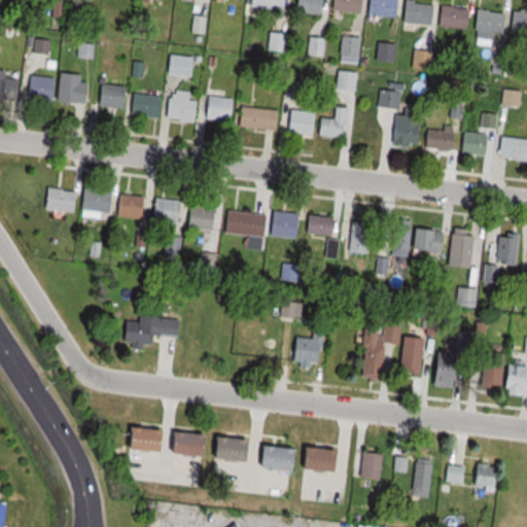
[(251,0),(251,6),(287,9),(287,0),(251,0)]
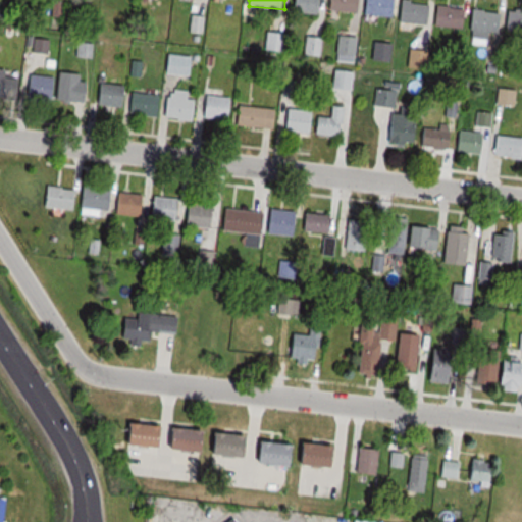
[(297,0),(295,9),(319,15),(323,0),(297,0)]
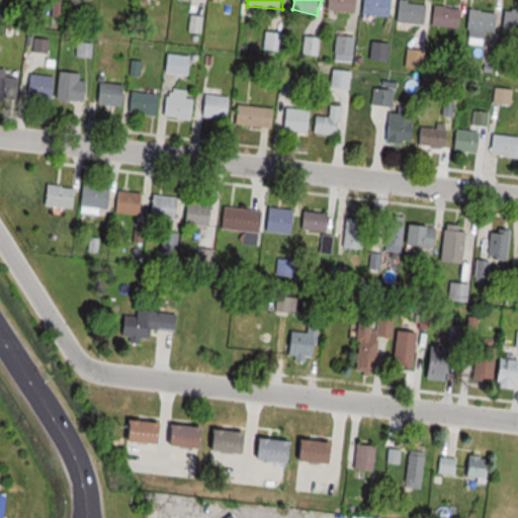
[(359,0),(331,0),(331,10),(358,13),(359,0)]
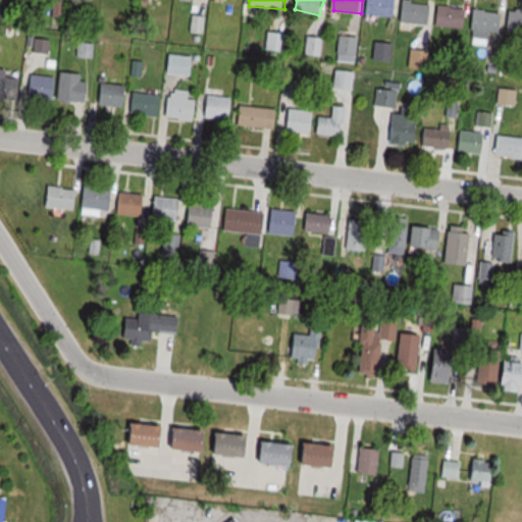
[(368,0),(368,14),(398,14),(397,0),(368,0)]
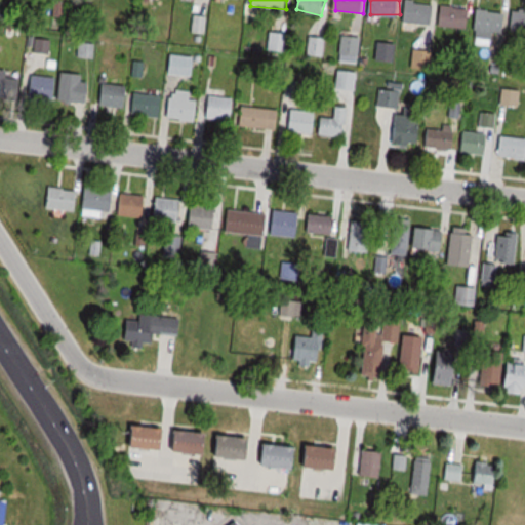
[(436,5),(409,0),(407,0),(404,19),(432,25),(436,5)]
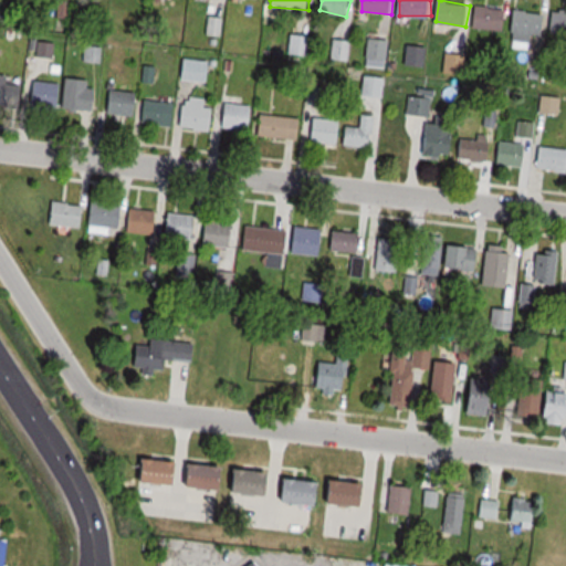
[(506,9),(477,6),(474,28),(504,31),(506,9)]
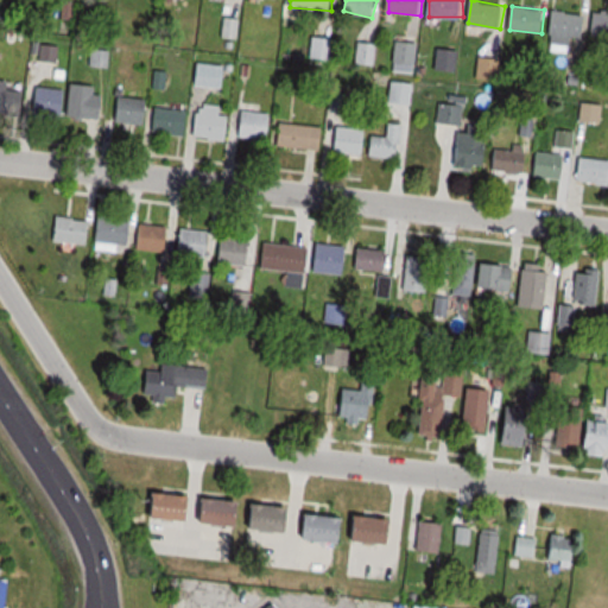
[(551,45),(584,45),(584,13),(551,12),(551,45)]
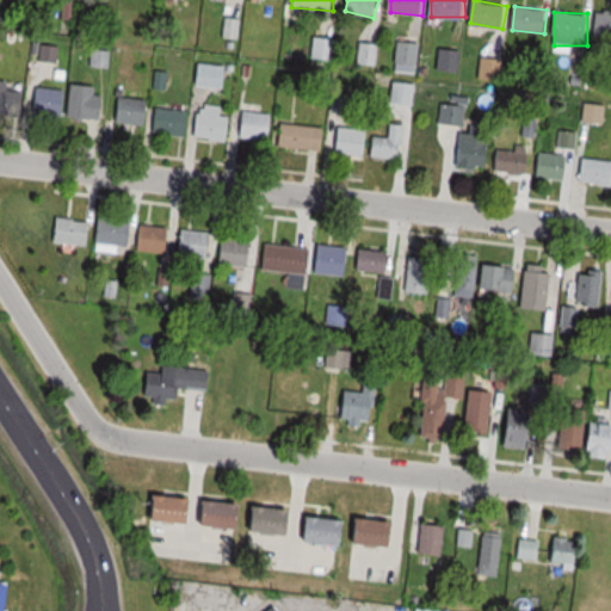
[(610,13),(596,12),(594,38),(610,38),(610,13)]
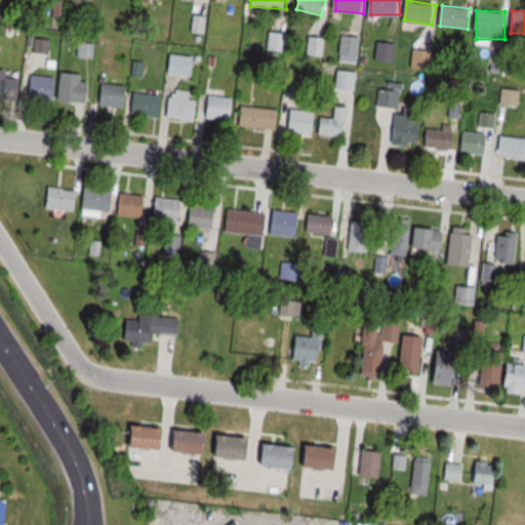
[(289,52),(288,31),(267,33),(268,53),(289,52)]
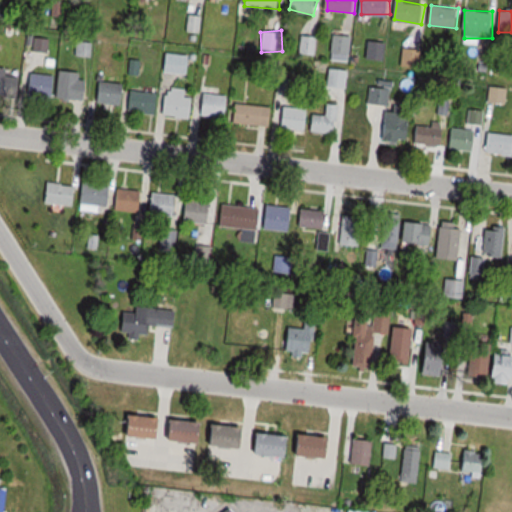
[(332,60),(350,62),(353,36),(335,34),(332,60)]
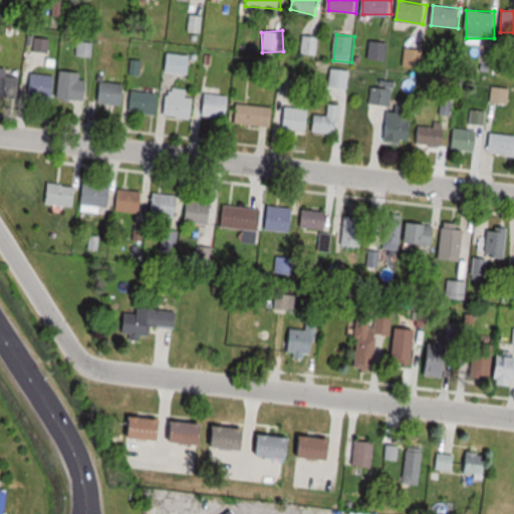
[(302,54),(317,54),(318,36),(303,36),(302,54)]
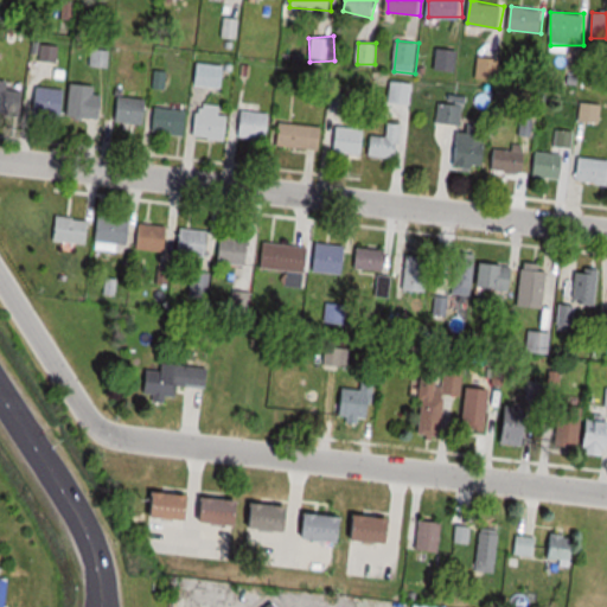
[(475,77),(498,80),(500,59),(478,57),(475,77)]
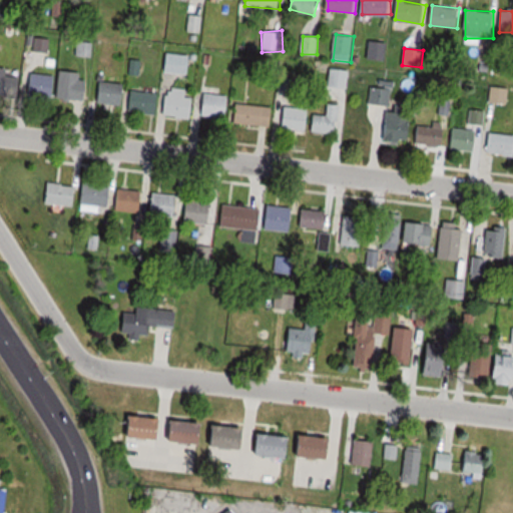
[(190,73),(190,54),(169,54),(169,72),(190,73)]
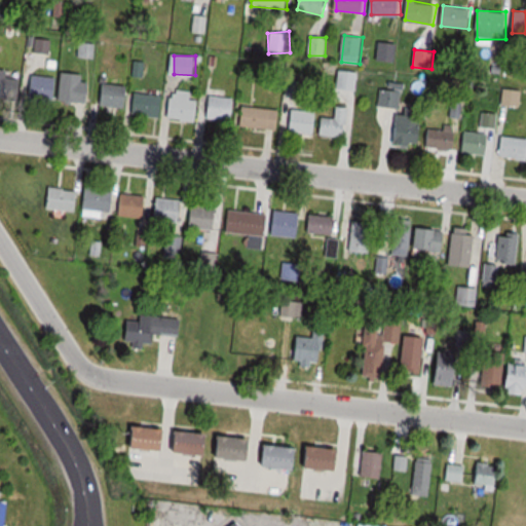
[(339,101),(350,101),(350,92),(357,92),(357,71),(339,71),(339,101)]
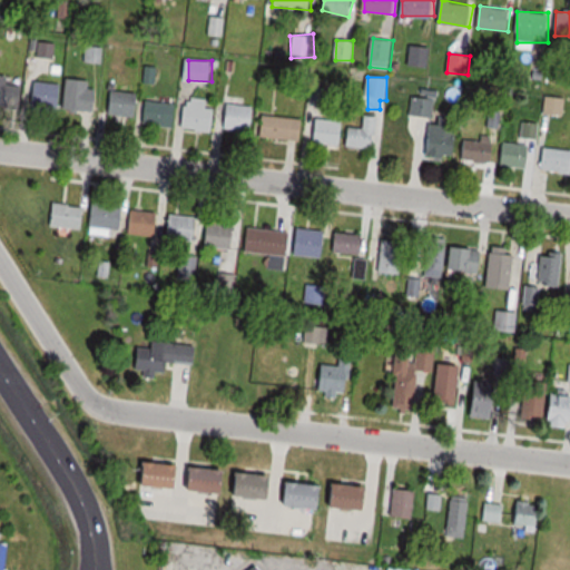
[(98,88),(90,88),(91,79),(66,79),(66,110),(98,111),(98,88)]
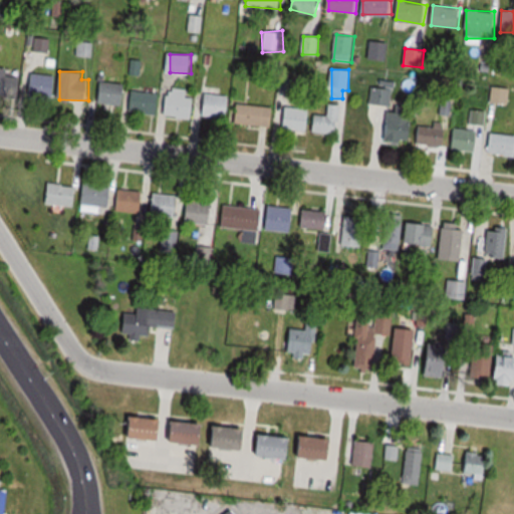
[(55,96),(55,74),(29,74),(29,96),(55,96)]
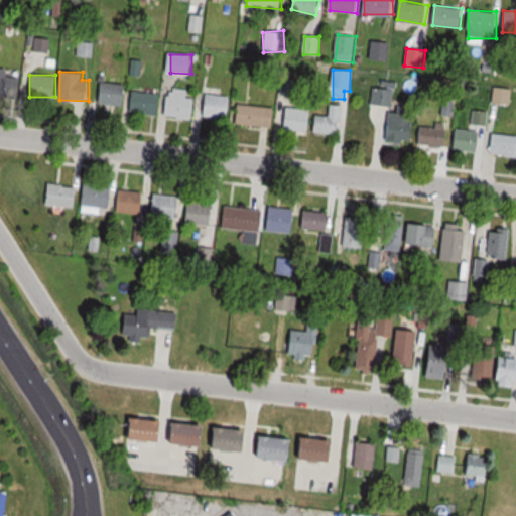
[(372,86),(372,105),(394,105),(394,81),(380,81),(380,86),(372,86)]
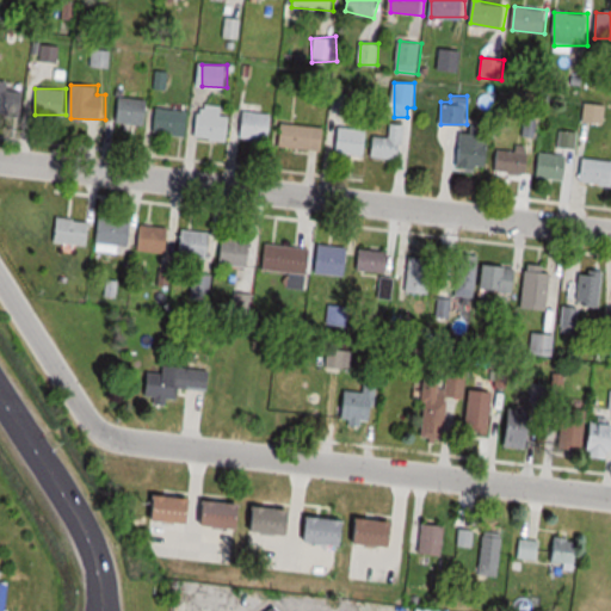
[(149,99),(118,97),(116,122),(148,124),(149,99)]
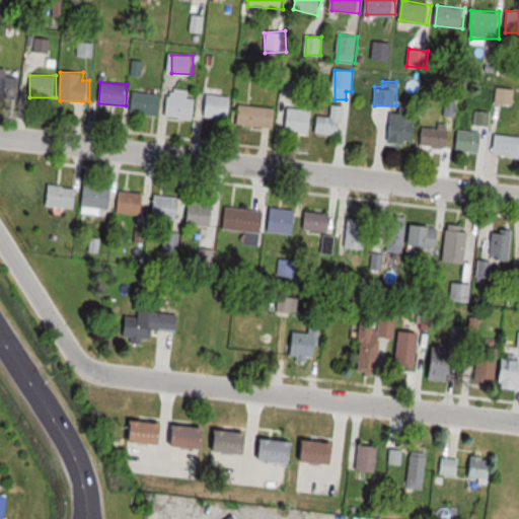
[(190,90),(171,88),(167,116),(195,120),(198,99),(189,97),(190,90)]
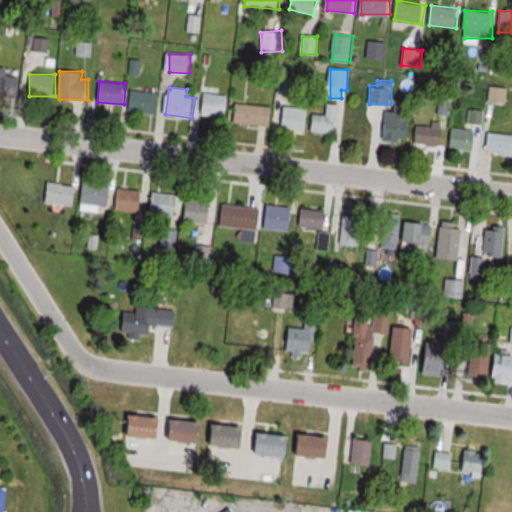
[(160,93),(132,91),(130,111),(159,113),(160,93)]
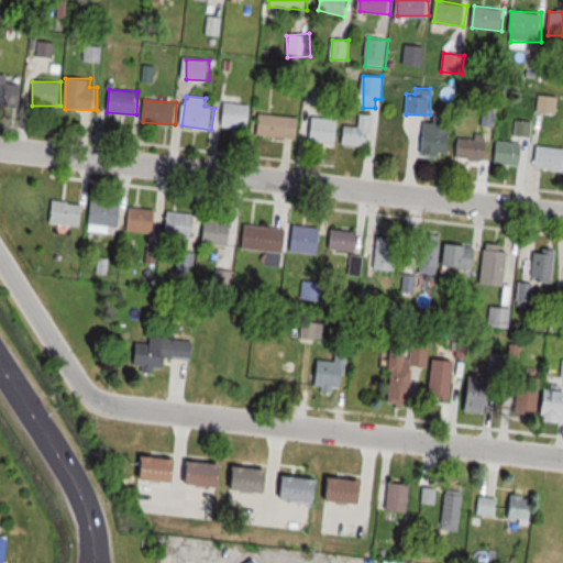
[(251,103),(224,103),(224,129),(251,129),(251,103)]
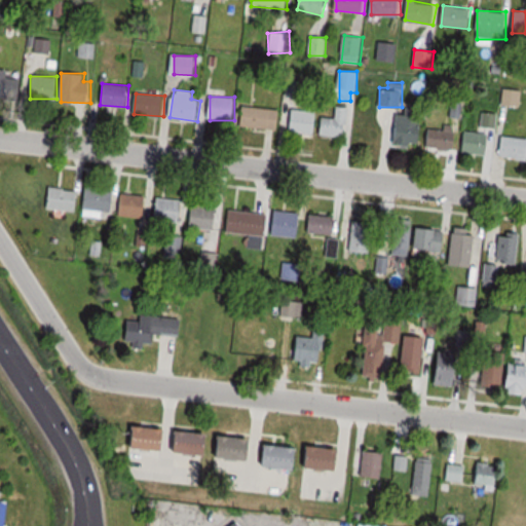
[(322,137),(350,137),(350,106),(336,106),(336,118),(322,118),(322,137)]
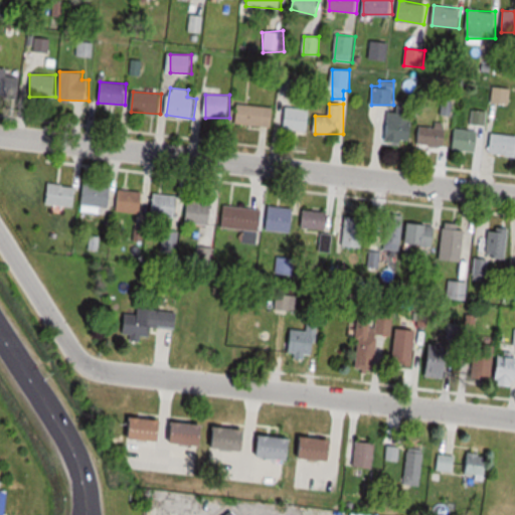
[(274,106),(238,106),(238,126),(274,126),(274,106)]
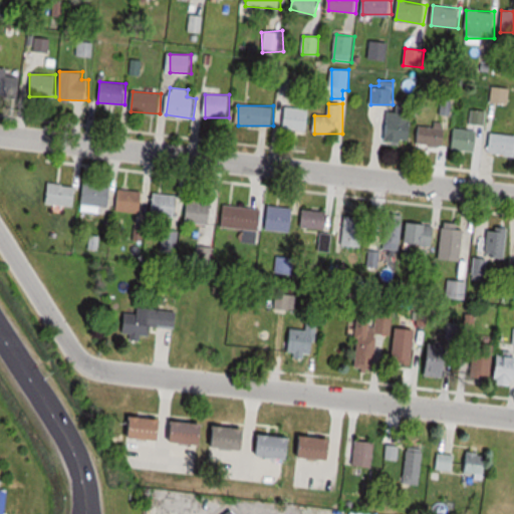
[(309,131),(309,107),(283,107),(283,131),(309,131)]
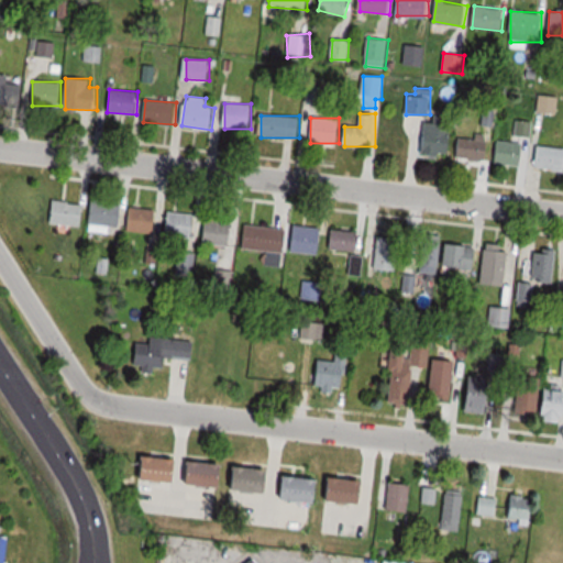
[(421,155),(452,155),(452,122),(421,122),(421,155)]
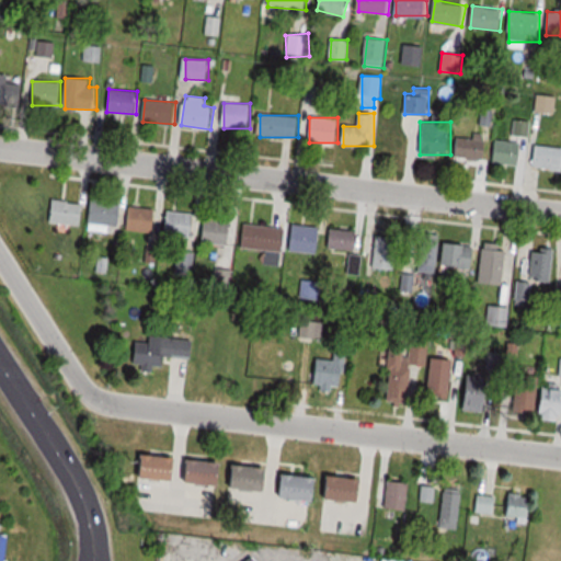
[(458,158),(488,159),(490,125),(477,124),(476,137),(458,136),(458,158)]
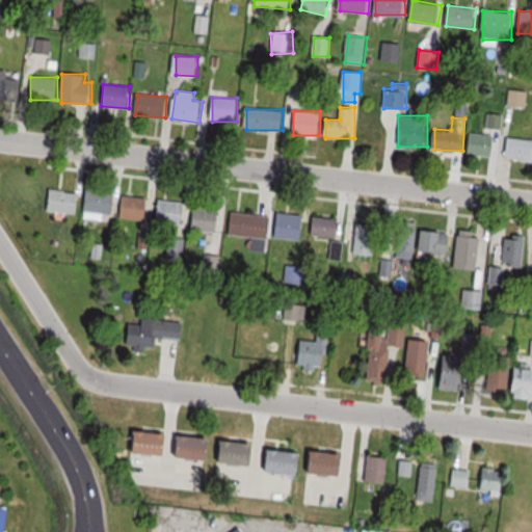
[(469,155),(496,156),(497,135),(470,134),(469,155)]
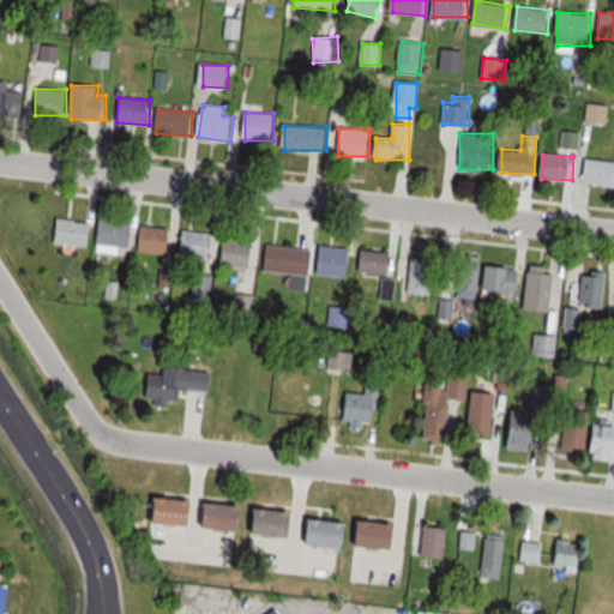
[(613,186),(613,161),(587,161),(587,186),(613,186)]
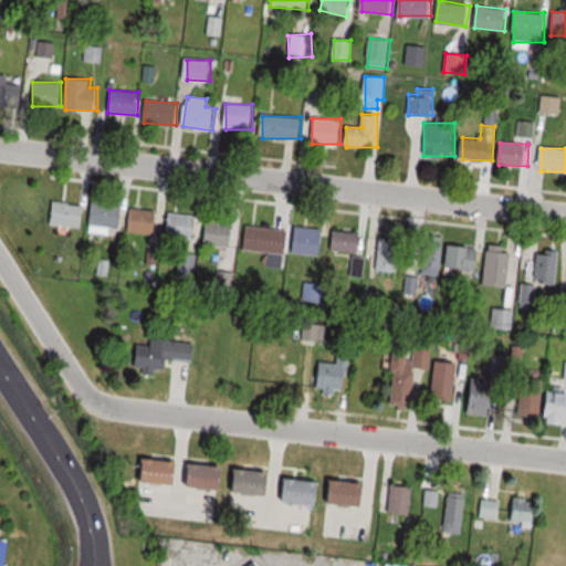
[(85,207),(55,200),(51,222),(81,229),(85,207)]
